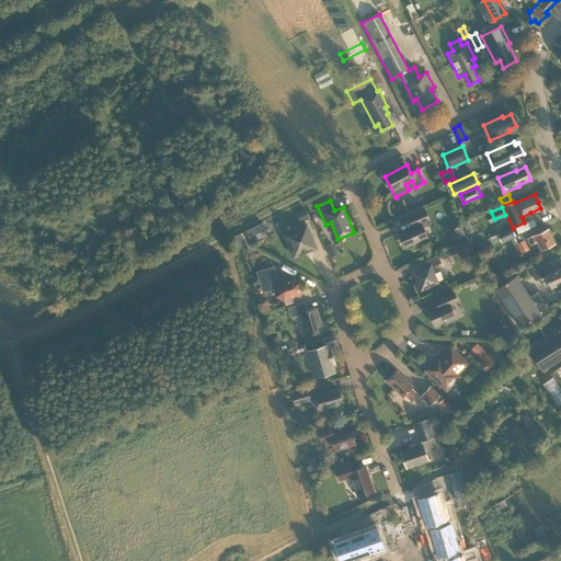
[(301,222),(309,219),(306,209),(297,214),(301,222)]
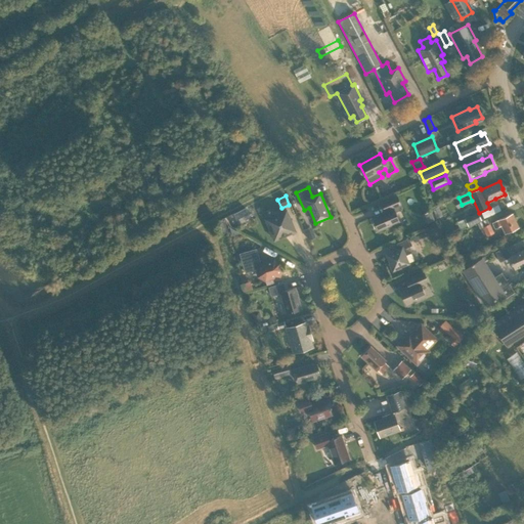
[(391,225),(392,226),(400,223),(395,212),(402,209),(397,197),(382,203),(386,212),(373,218),(379,230),(391,225)]
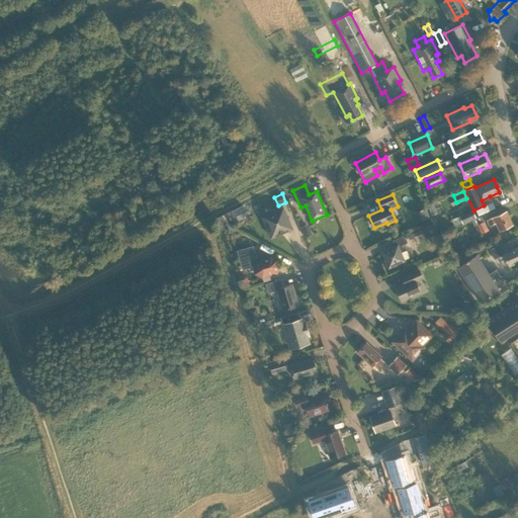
[(262,217),(271,238),(292,229),(283,207),(262,217)]
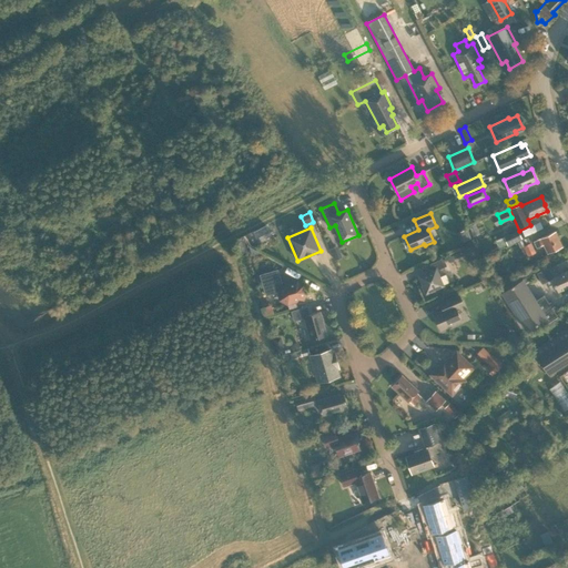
[(457,233),(462,242),(470,239),(467,229),(457,233)]
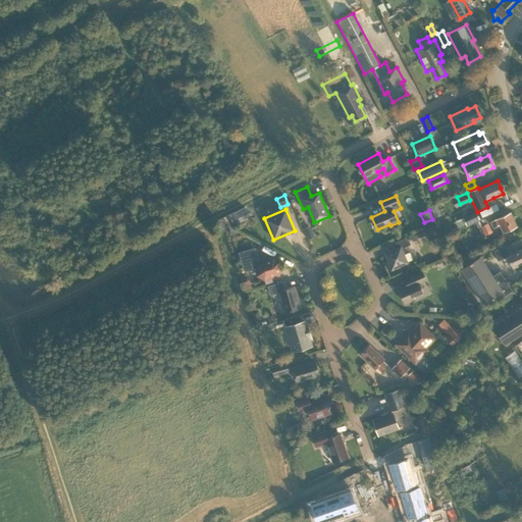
[(480,219),(476,211),(455,221),(459,229),(480,219)]
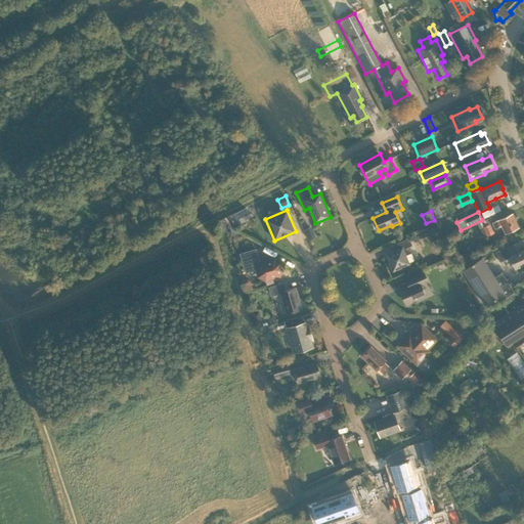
[(500,225),(505,234),(518,228),(512,214),(493,222),(496,227),(500,225)]
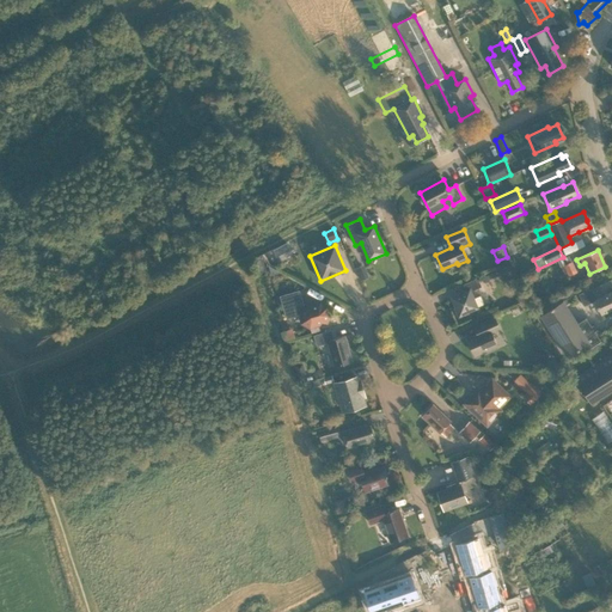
[(263,261),(265,261),(263,255),(252,259),(255,267),(258,265),(259,270),(263,271),(267,270),(263,261)]
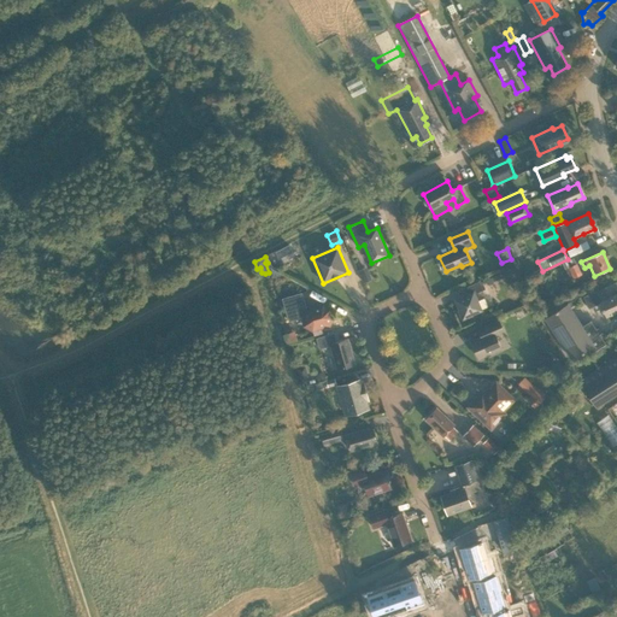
[(568,268),(573,278),(581,274),(574,258),(562,263),(565,269),(568,268)]
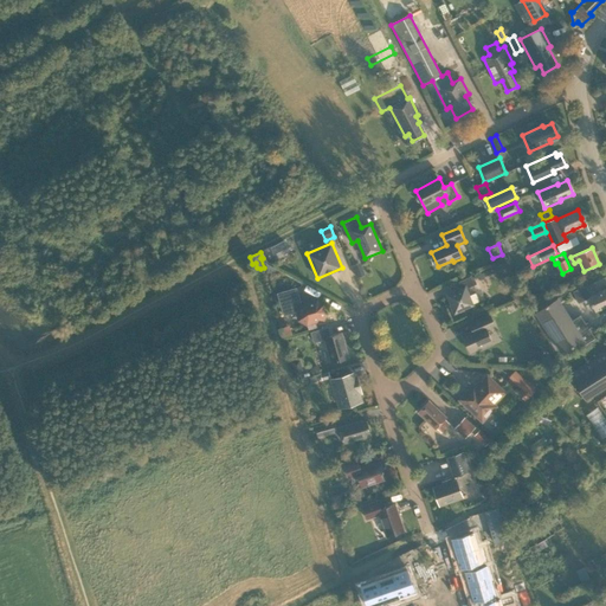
[(358,276),(365,274),(361,262),(354,264),(358,276)]
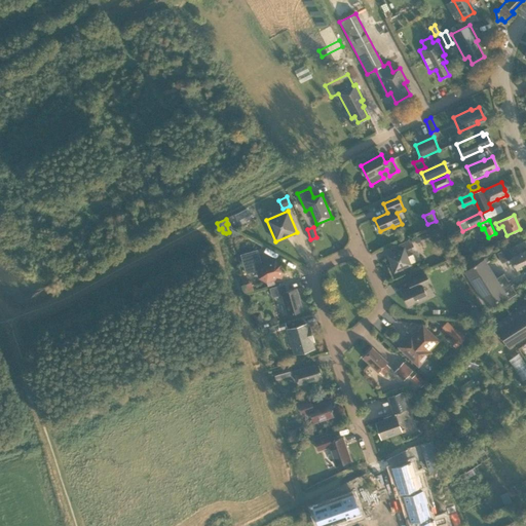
[(396,277),(397,276),(395,273),(403,269),(403,268),(411,265),(405,251),(414,247),(410,238),(398,245),(401,250),(387,256),(391,265),(390,265),(396,277)]
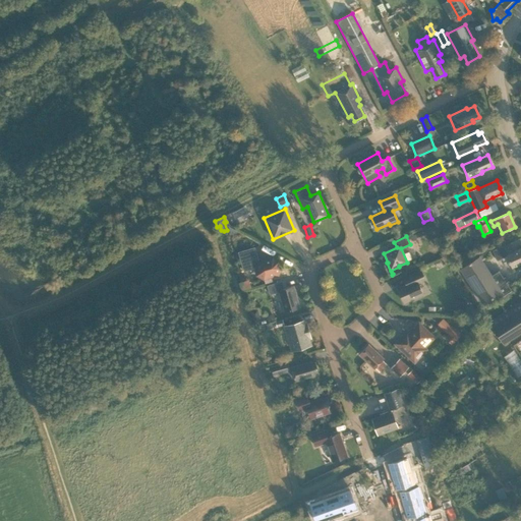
[(510,243),(493,251),(498,261),(506,256),(512,268),(520,263),(520,247),(514,251),(510,243)]
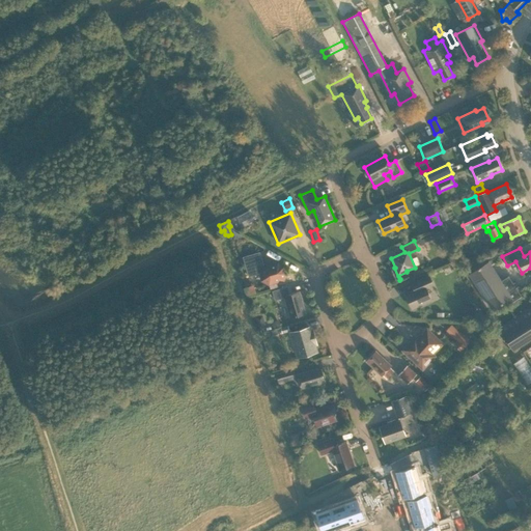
[(284,266),(278,262),(263,267),(261,258),(259,252),(243,257),(245,263),(249,276),(260,273),(262,280),(269,284),(277,282),(278,279),(284,277),(287,273),(284,266)]
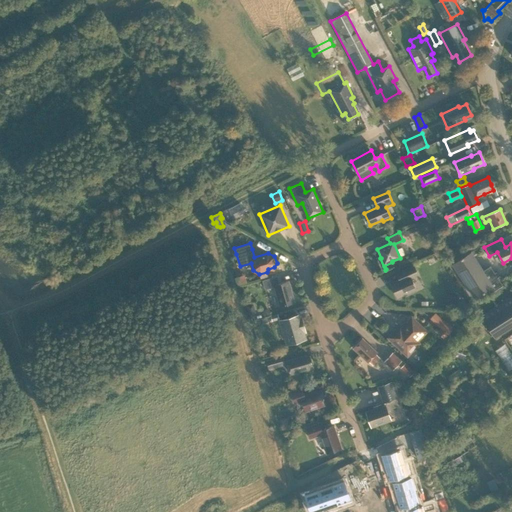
[(471,252),(452,264),(475,298),(489,290),(491,293),(503,285),(490,266),(483,271),(471,252)]
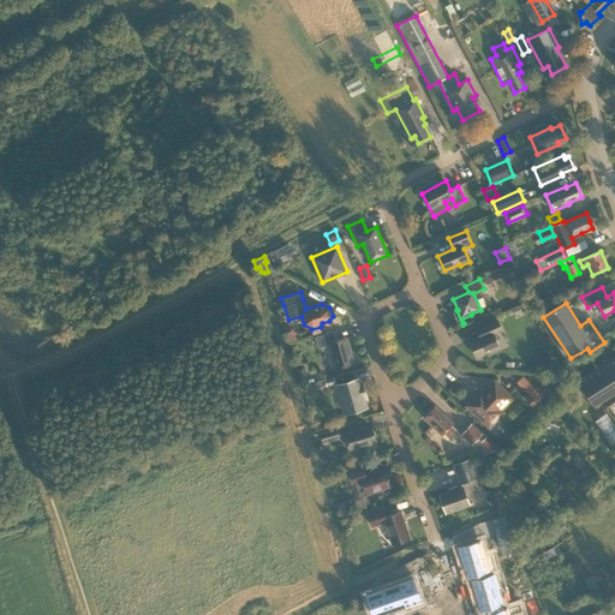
[(485,333),(470,340),(478,358),(500,348),(493,330),(501,327),(497,318),(482,326),(485,333)]
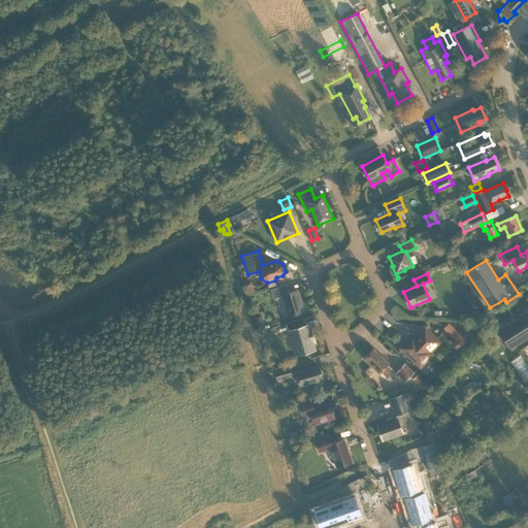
[(252,285),(242,287),(244,294),(254,291),(252,285)]
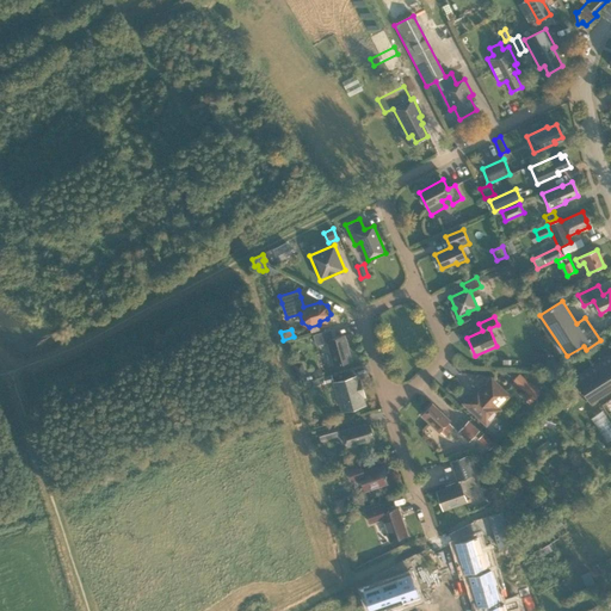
[(328,340),(335,365),(351,360),(343,335),(332,339),(329,332),(315,335),(318,344),(328,340)]
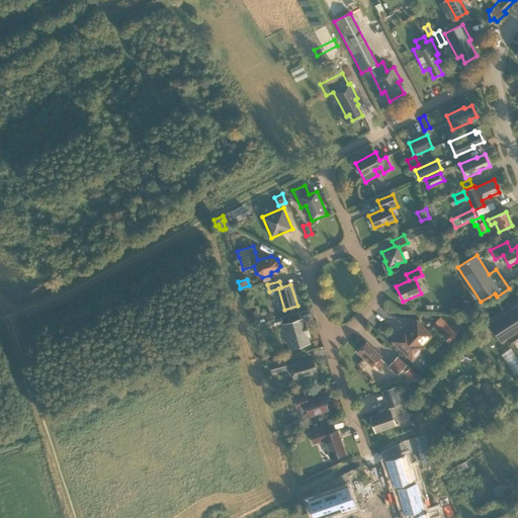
[(449,306),(461,309),(463,298),(452,295),(449,306)]
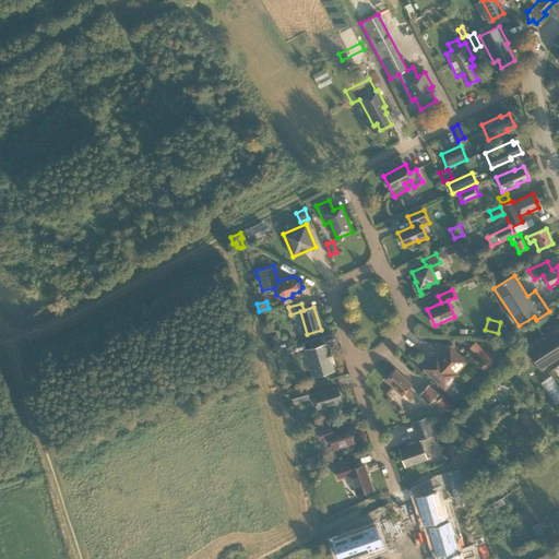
[(558,323),(557,324),(524,346),(539,369),(558,356),(558,323)]
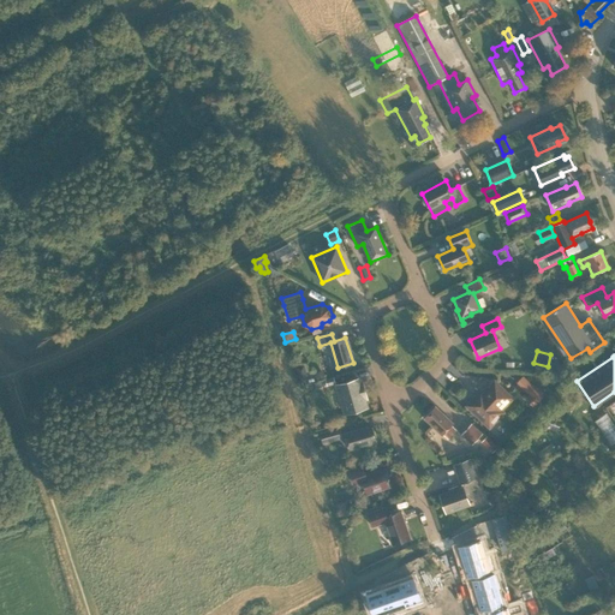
[(311,377),(312,383),(326,378),(323,370),(315,372),(315,376),(311,377)]
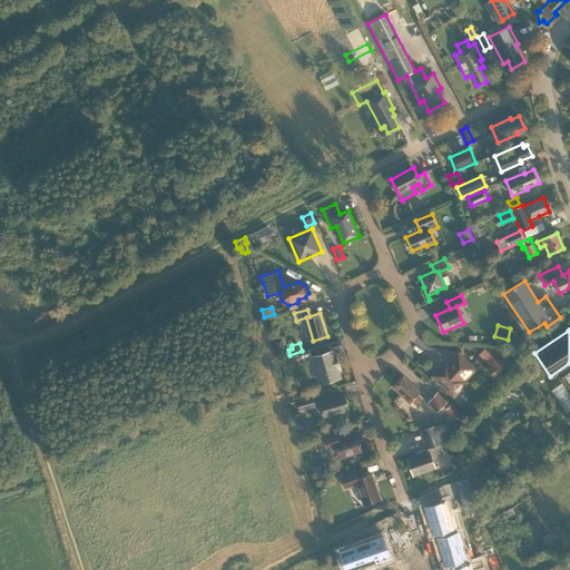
[(503,367),(484,349),(479,354),(493,367),(489,372),(494,377),(503,367)]
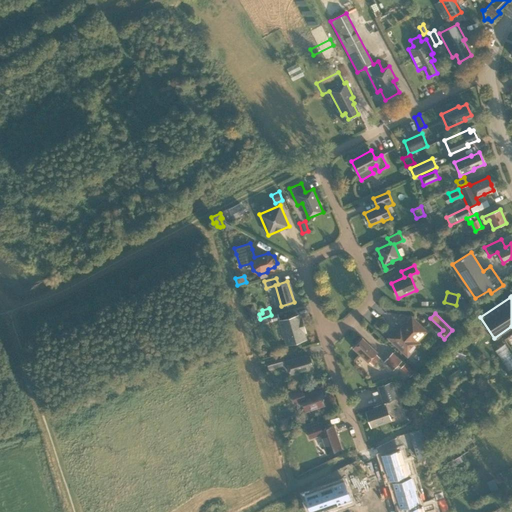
[(300,323),(298,316),(281,321),(288,344),(305,339),(303,332),(305,331),(302,323),(300,323)]
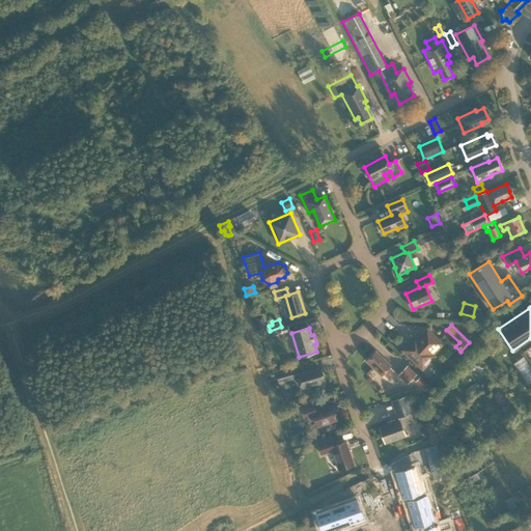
[(442,343),(427,330),(417,340),(415,338),(403,351),(422,368),(423,368),(424,367),(427,364),(427,363),(435,356),(431,354),(437,348),(438,348),(441,345),(441,344),(442,343)]
